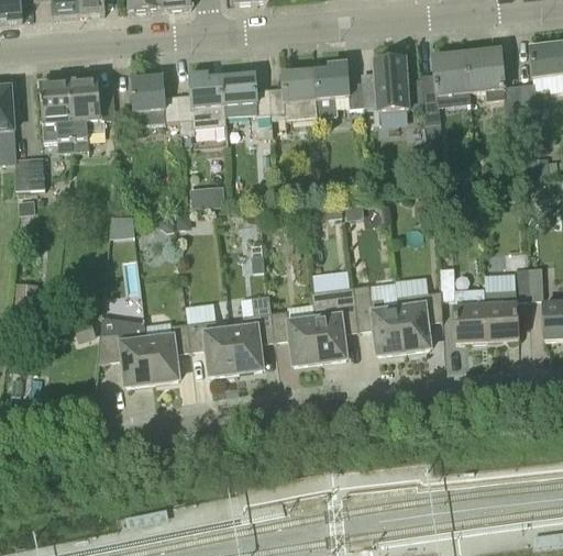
[(0,0),(0,19),(22,18),(21,0),(0,0)]
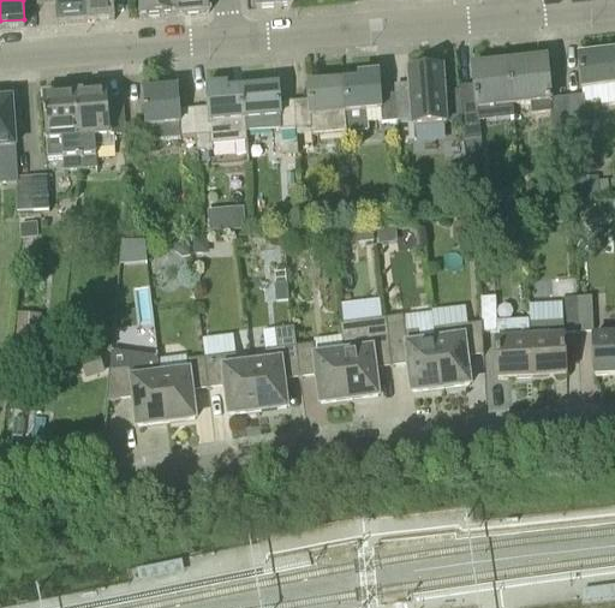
[(54,0),(57,18),(85,16),(84,0),(54,0)]
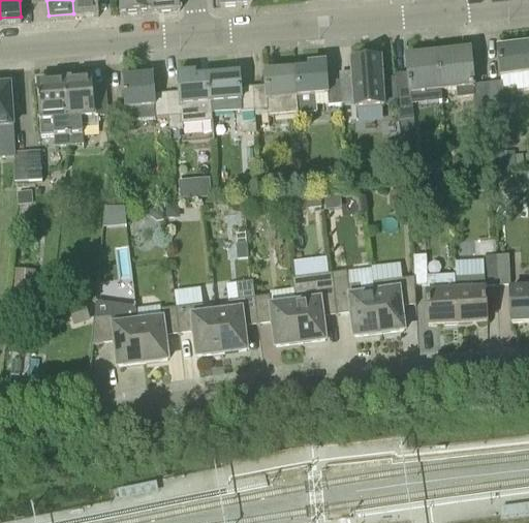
[(72,0),(73,13),(98,12),(97,0),(72,0)]
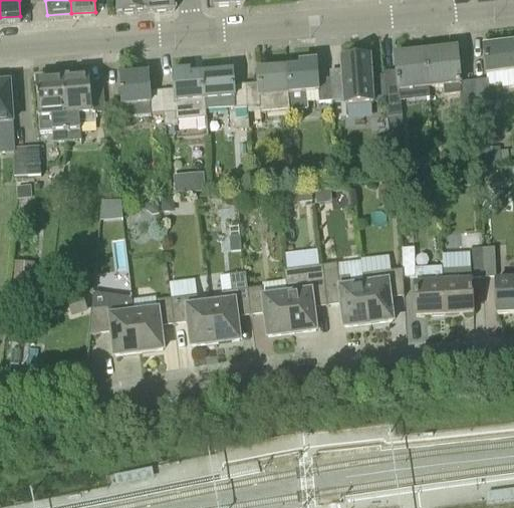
[(145,7),(144,0),(114,0),(115,9),(145,7)]
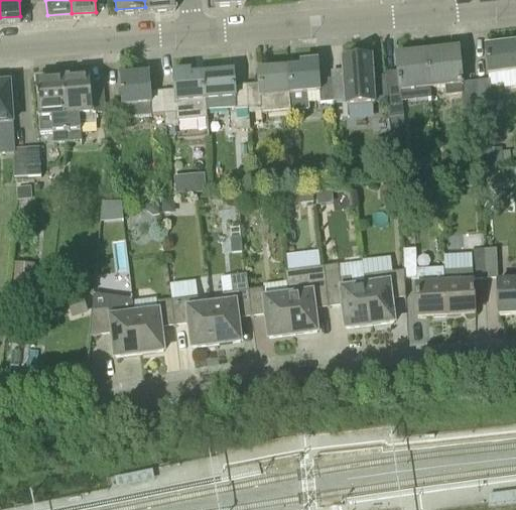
[(489,72),(515,69),(515,39),(486,43),(489,72)]
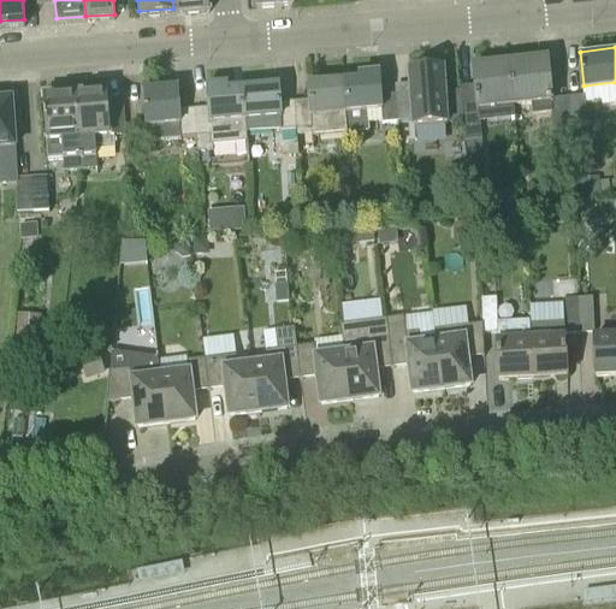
[(570,124),(567,93),(550,94),(546,55),(509,59),(514,102),(532,100),(533,110),(551,107),(552,125),(570,124)]
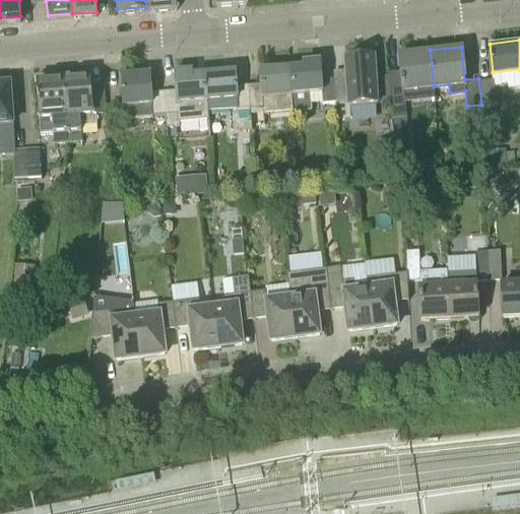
[(435,94),(434,86),(430,50),(399,53),(401,67),(388,68),(392,113),(405,112),(404,98),(435,94)]
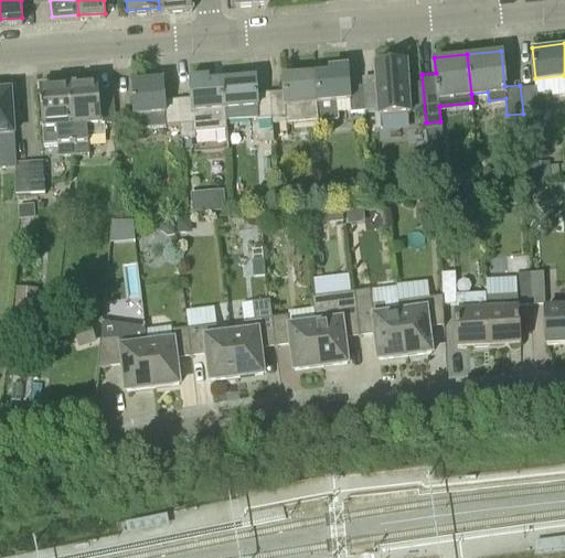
[(363,82),(365,107),(366,124),(377,122),(377,107),(379,113),(409,110),(407,75),(405,75),(404,60),(375,62),(376,81),(363,82)]
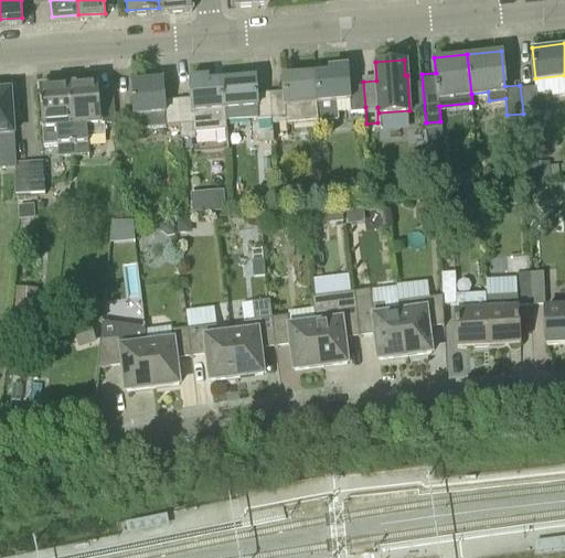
[(365,107),(363,82),(350,83),(349,63),(329,65),(330,70),(316,71),(319,118),(338,117),(337,109),(365,107)]
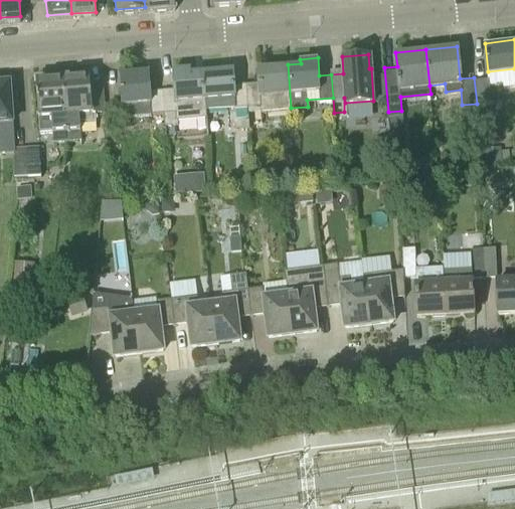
[(247,110),(291,108),(288,64),(258,66),(259,79),(246,80),(247,104),(247,110)]
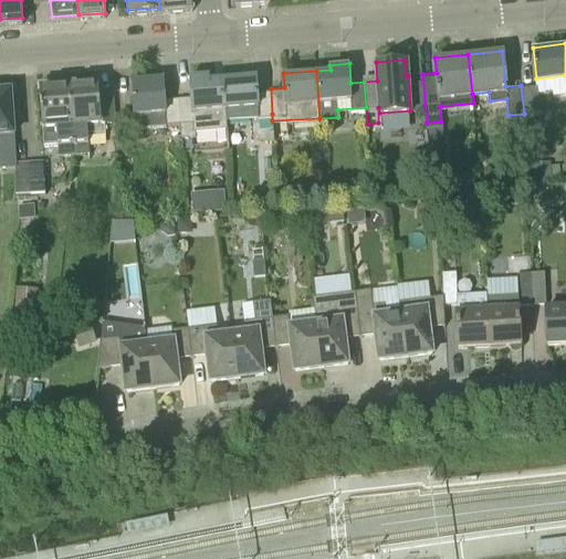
[(226,117),(223,77),(209,78),(208,73),(190,75),(191,94),(177,95),(179,120),(180,120),(181,136),(196,135),(196,128),(227,126),(226,117)]
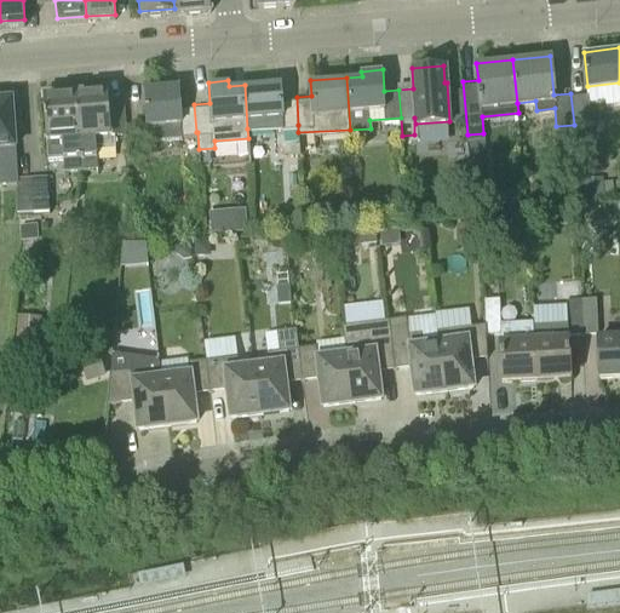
[(298,125),(297,97),(281,98),(280,82),(245,85),(247,129),(298,125)]
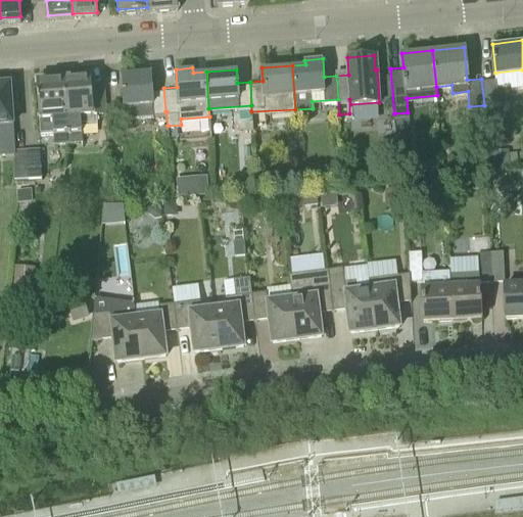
[(165,111),(163,88),(151,89),(150,71),(122,73),(125,115),(154,114),(154,112),(165,111)]
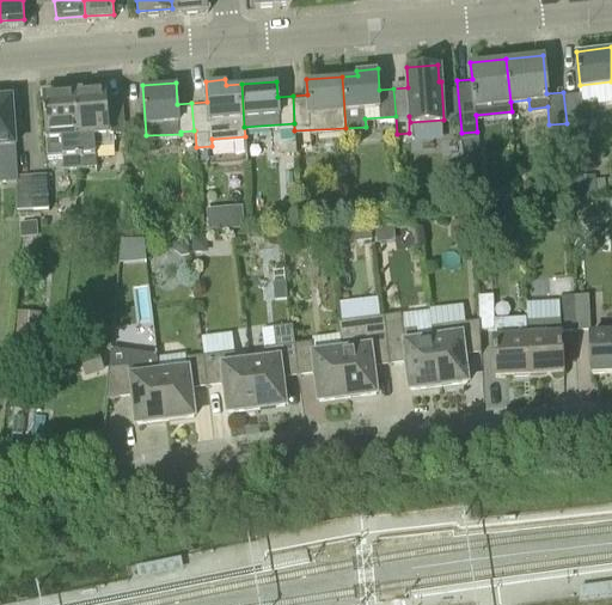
[(73,91),(78,164),(96,163),(95,144),(114,142),(112,129),(124,129),(122,93),(109,95),(108,89),(103,89),(99,86),(92,87),(89,90),(73,91)]
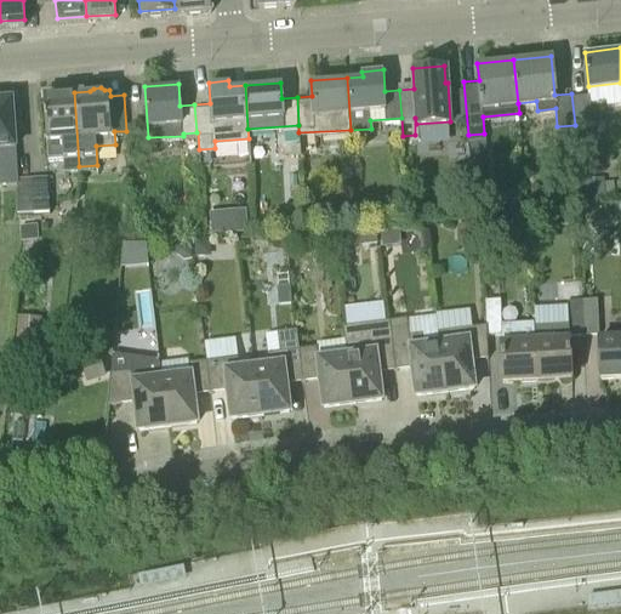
[(79,166),(74,92),(61,92),(57,91),(50,91),(46,94),(41,95),(45,140),(46,140),(47,154),(63,153),(63,168),(79,166)]
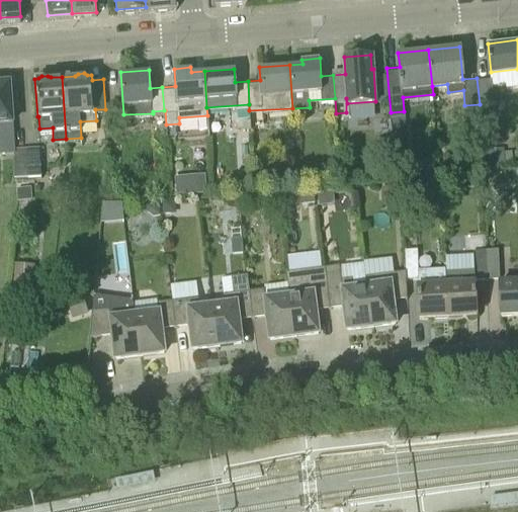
[(477,78),(480,104),(494,102),(491,76),(477,78)]
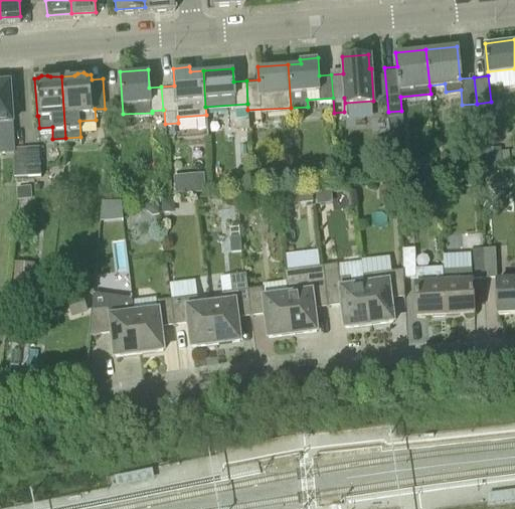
[(0,80),(0,149),(14,149),(13,121),(14,121),(13,105),(18,105),(17,87),(10,87),(9,80),(0,80)]
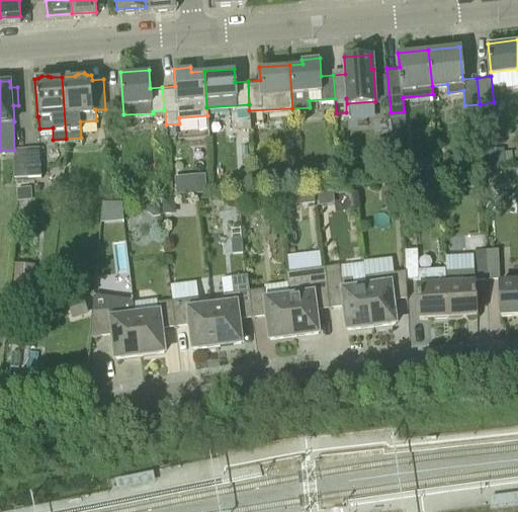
[(24,153),(25,175),(41,174),(39,144),(25,145),(24,153)]
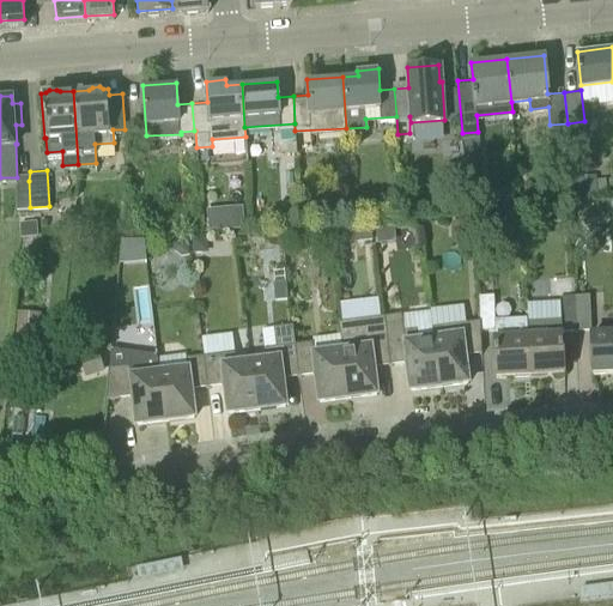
[(30,207),(29,181),(29,171),(17,171),(18,182),(14,182),(17,208),(30,207)]
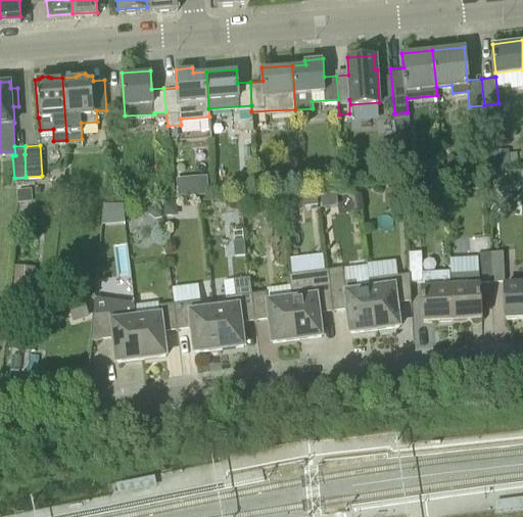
[(509,163),(509,146),(493,146),(493,163),(509,163)]
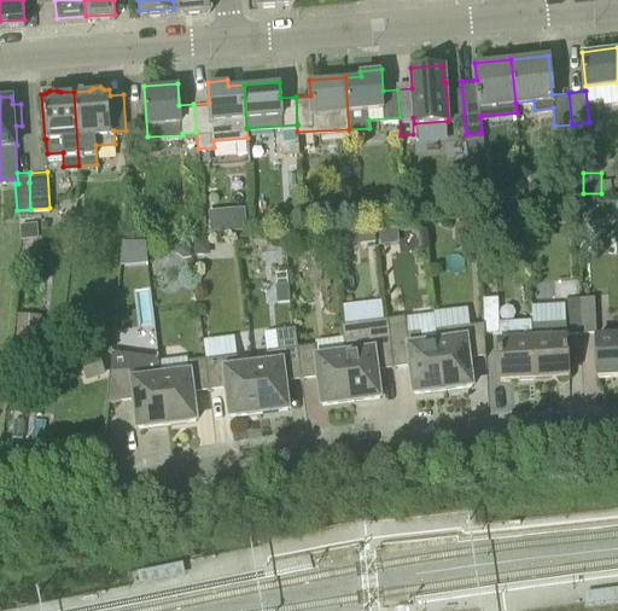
[(474,191),(476,207),(489,205),(488,197),(484,190),(474,191)]
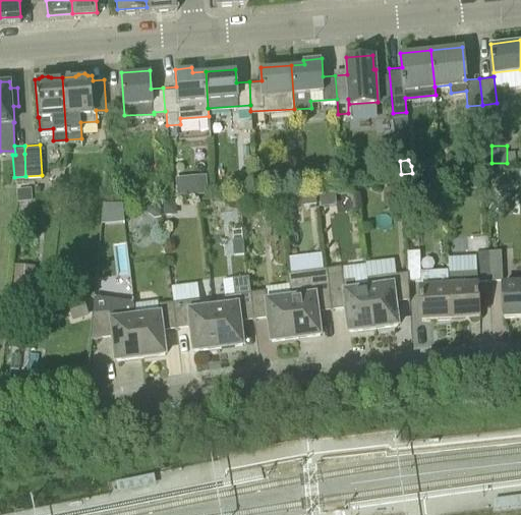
[(333,182),(341,173),(333,166),(325,175),(333,182)]
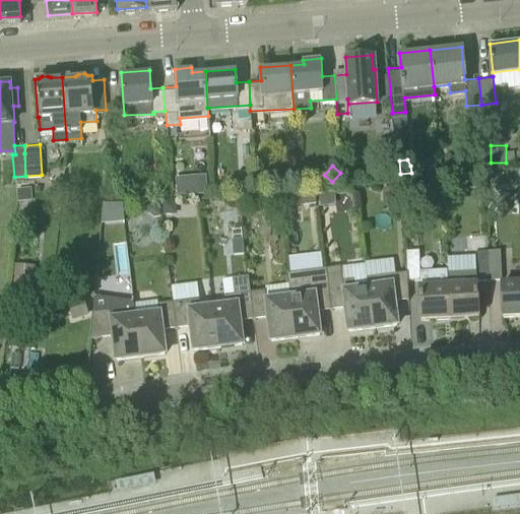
[(481,184),(481,174),(469,174),(469,184),(481,184)]
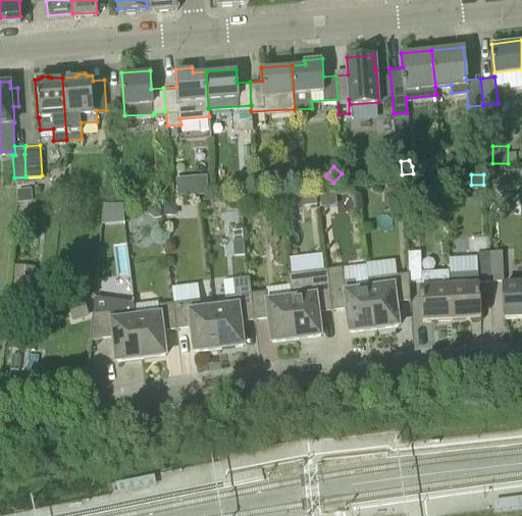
[(414,193),(423,193),(422,176),(413,177),(414,193)]
